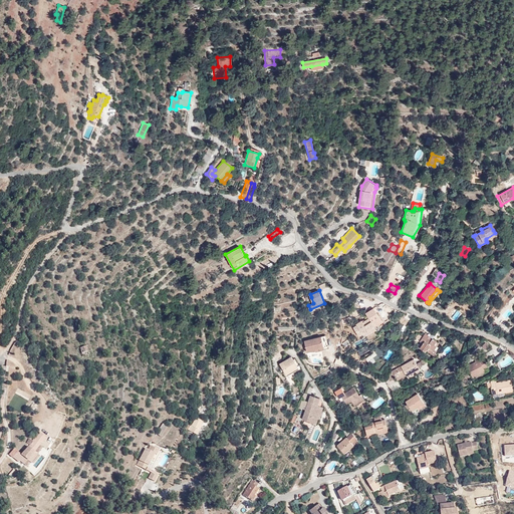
[(382,321),(377,313),(363,322),(362,320),(356,324),(357,325),(353,327),(359,336),(363,334),(361,331),(366,329),(369,332),(375,328),(374,326),(382,321)]
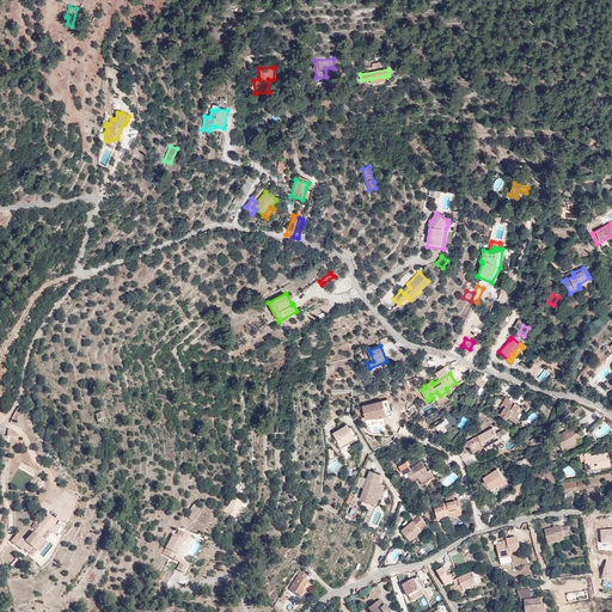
[(514,403),(514,404),(512,408),(507,404),(509,402),(505,399),(500,407),(503,410),(500,415),(506,420),(507,417),(515,423),(524,412),(520,411),(521,409),(514,403)]
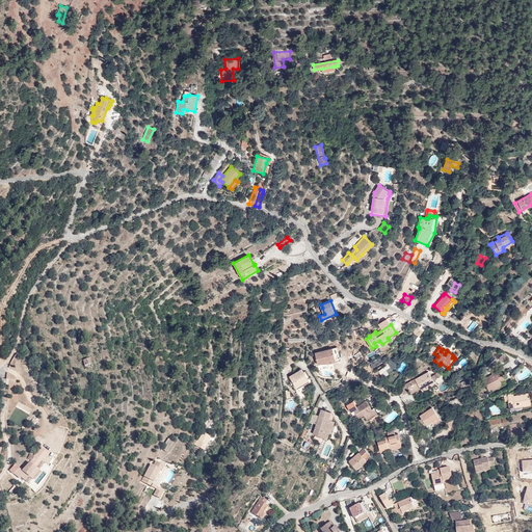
[(326,361),(336,358),(334,348),(316,352),(318,365),(327,363),(326,361)]
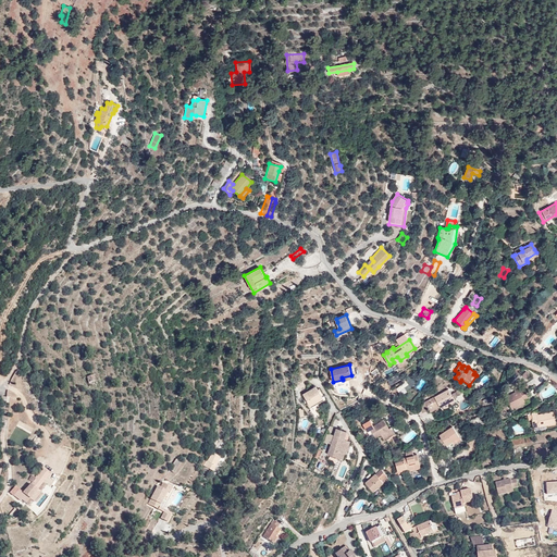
[(421,390),(426,382),(421,379),(417,387),(421,390)]
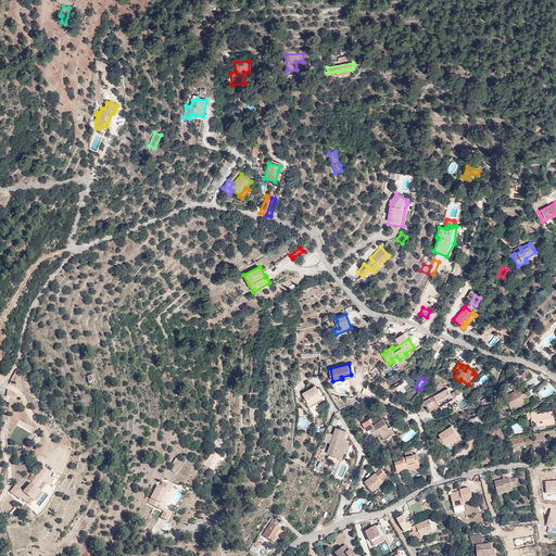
[(406,380),(395,387),(397,391),(408,386),(406,380)]
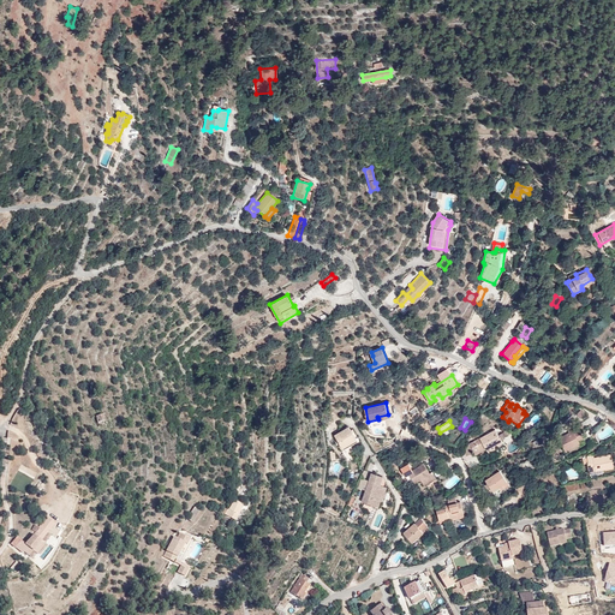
[(571,429),(572,430),(573,431),(568,434),(559,440),(565,451),(579,442),(584,440),(580,430),(584,428),(581,423),(571,429)]
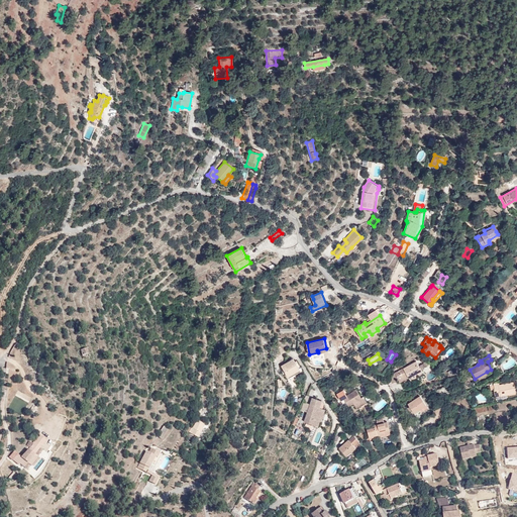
[(298,369),(291,357),(280,365),(286,376),(298,369)]
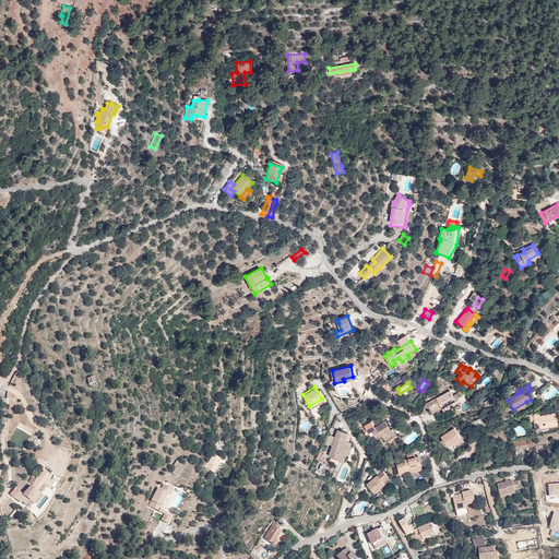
[(450,391),(427,404),(431,412),(432,414),(441,409),(443,412),(455,405),(454,402),(455,401),(450,391)]
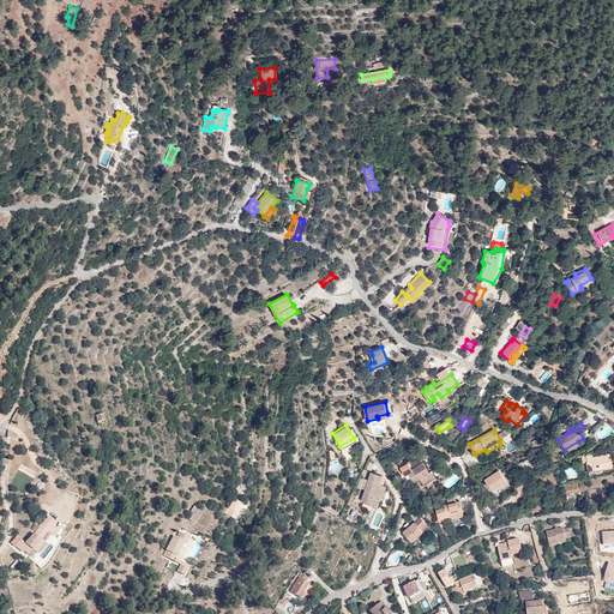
[(506,429),(498,434),(504,443),(511,438),(506,429)]
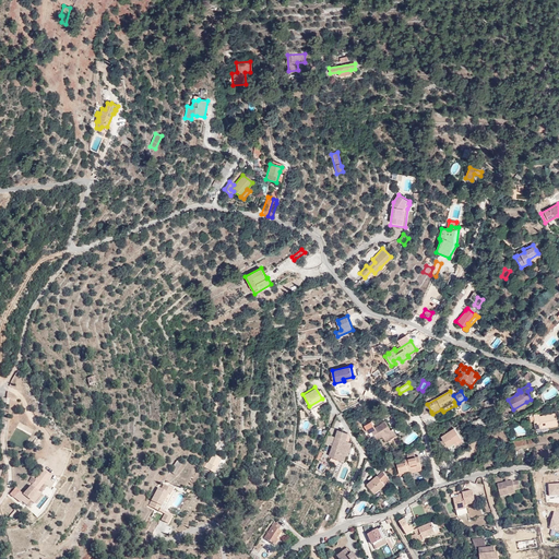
[(526,404),(526,402),(513,409),(513,411),(526,404)]
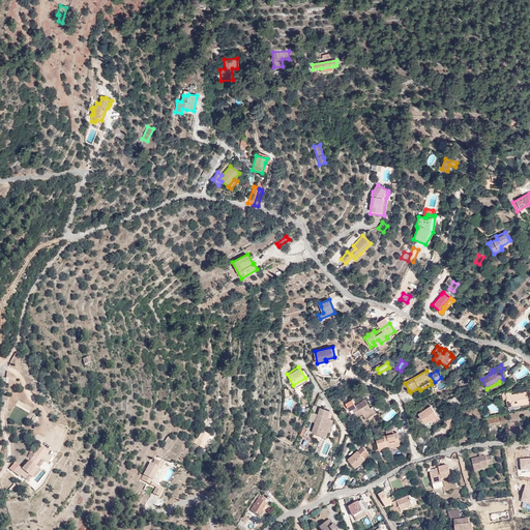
[(409,390),(405,383),(398,386),(402,393),(409,390)]
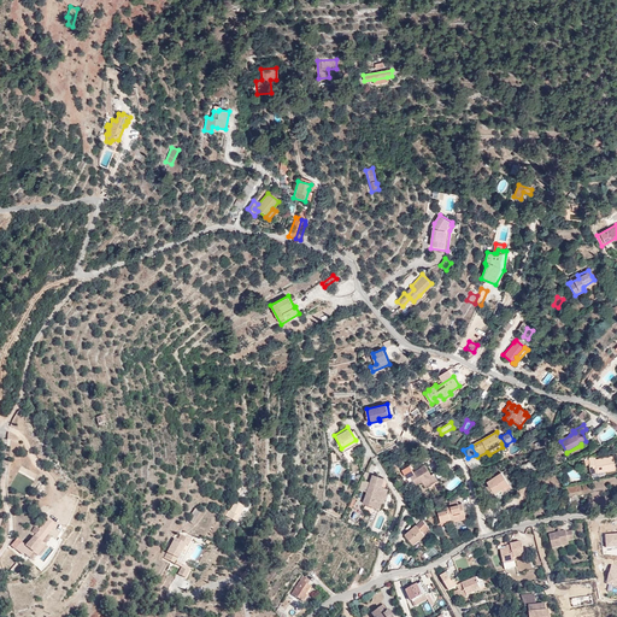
[(615,463),(613,456),(594,459),(593,458),(588,459),(588,460),(583,462),(585,466),(589,465),(591,474),(597,472),(597,474),(616,469),(615,463)]
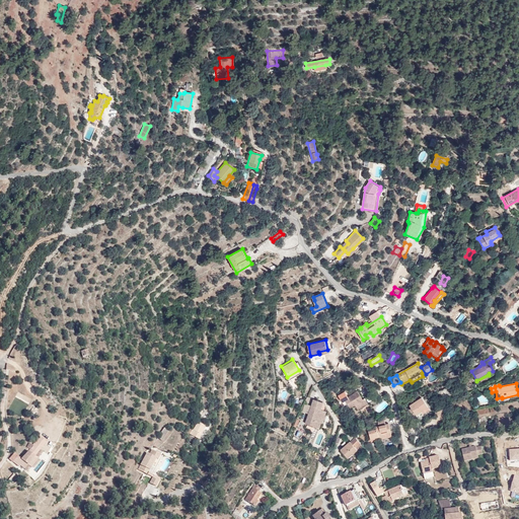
[(17,391),(15,396),(28,403),(31,398),(17,391)]
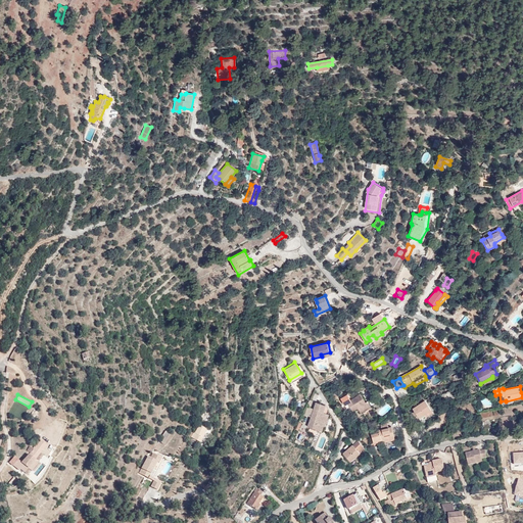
[(365,402),(361,394),(347,402),(352,411),(357,409),(361,414),(371,408),(367,401),(365,402)]
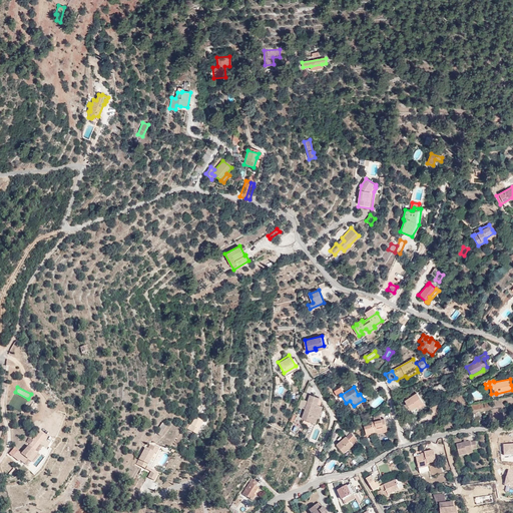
[(416,407),(423,402),(417,393),(405,401),(406,404),(408,406),(413,413),(418,410),(416,407)]
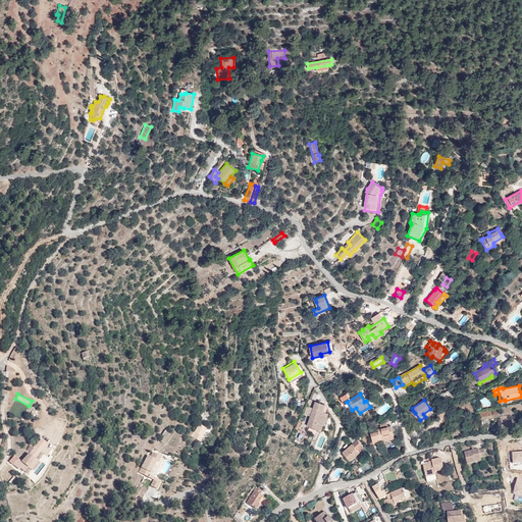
[(324,405),(319,403),(316,413),(311,412),(306,426),(320,430),(322,425),(320,425),(325,413),(322,411),(324,405)]
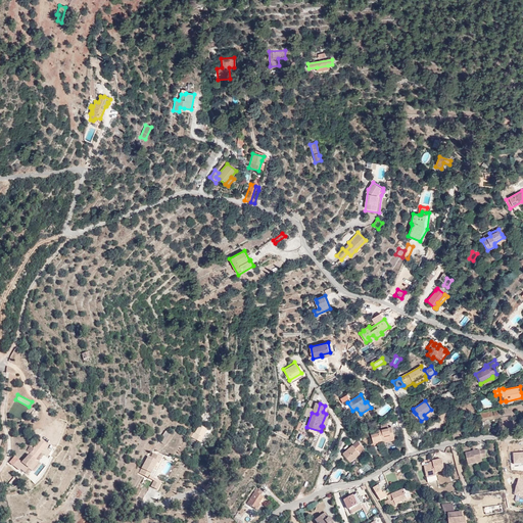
[(192,437),(200,441),(207,429),(201,425),(195,435),(194,434),(192,437)]
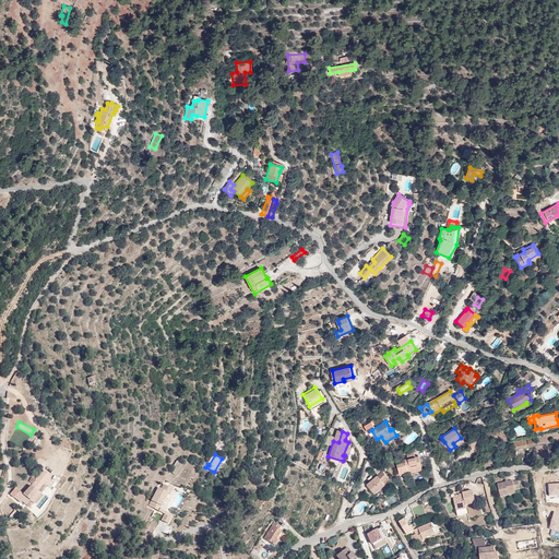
[(415,458),(407,460),(403,461),(403,463),(401,464),(396,465),(399,472),(402,471),(403,472),(407,471),(407,470),(409,468),(411,472),(415,471),(416,472),(421,471),(418,456),(415,458)]
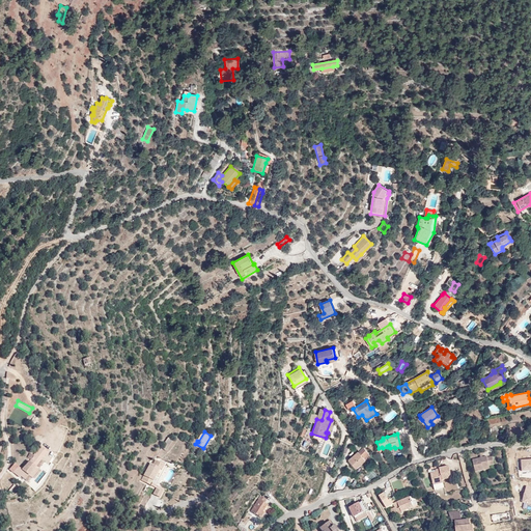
[(356,440),(350,436),(346,442),(353,445),(356,440)]
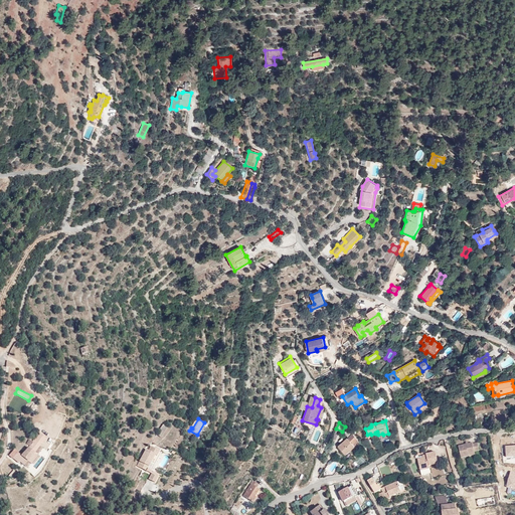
[(359,442),(350,430),(346,434),(348,437),(338,445),(346,454),(359,442)]
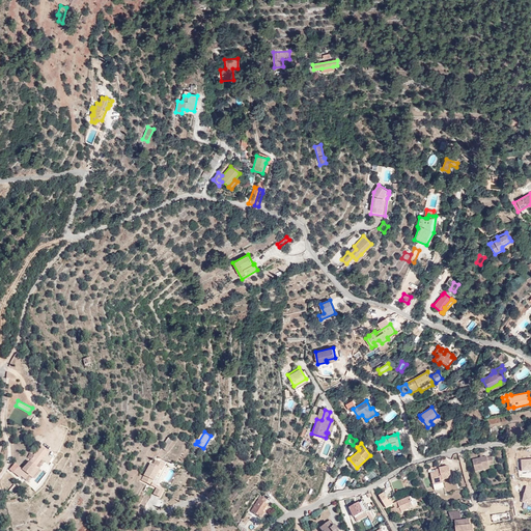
[(16,464),(10,469),(21,477),(23,475),(26,478),(30,475),(33,477),(37,473),(35,471),(33,470),(37,466),(43,458),(36,453),(35,455),(31,452),(29,457),(32,459),(23,470),(16,464)]
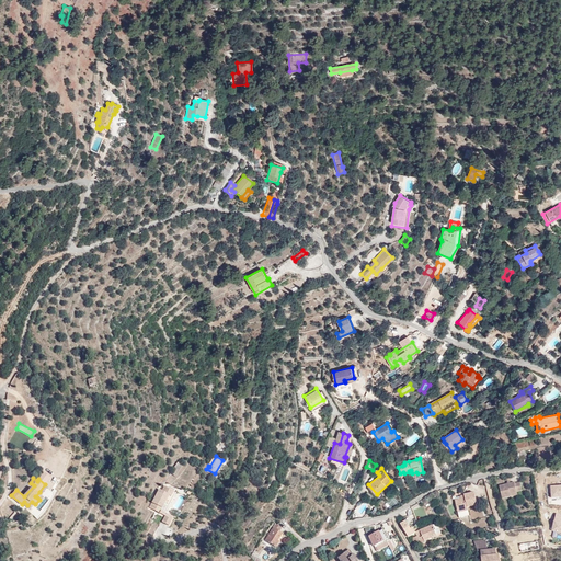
[(501,484),(503,499),(513,496),(512,492),(518,491),(523,490),(522,482),(516,483),(516,481),(512,482),(508,483),(501,484)]
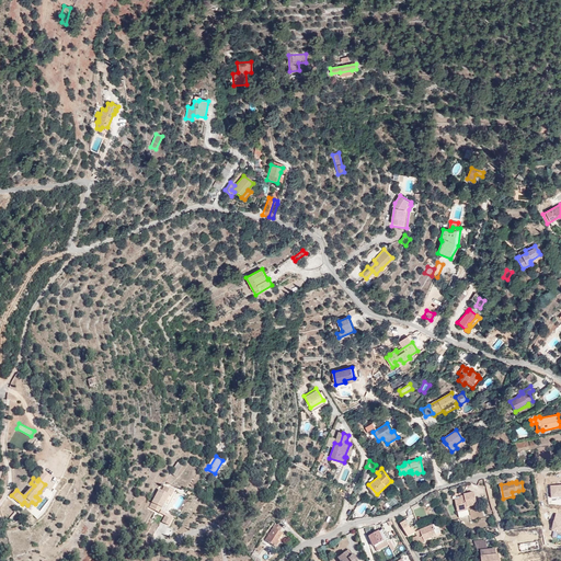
[(174,491),(165,487),(162,491),(160,490),(150,507),(152,510),(156,505),(162,508),(169,495),(171,496),(174,491)]
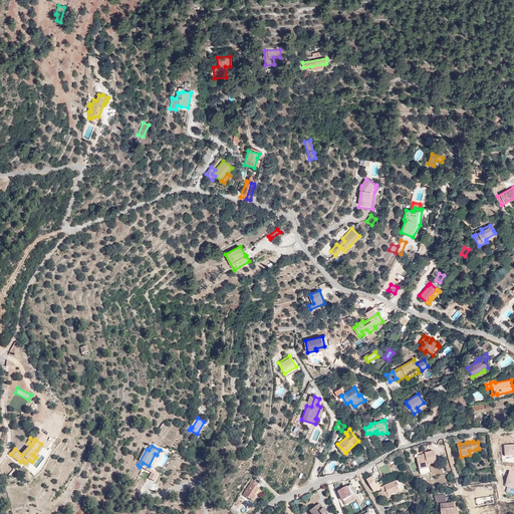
[(418,458),(420,469),(430,467),(429,464),(439,462),(436,451),(427,453),(428,456),(423,457),(418,458)]
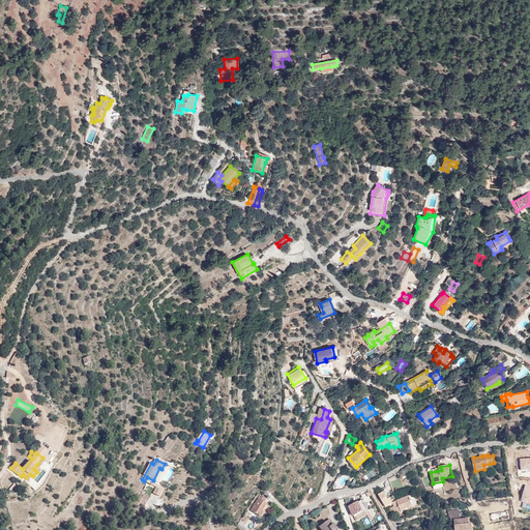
[(153,480),(147,477),(144,481),(156,488),(158,486),(152,482),(153,480)]
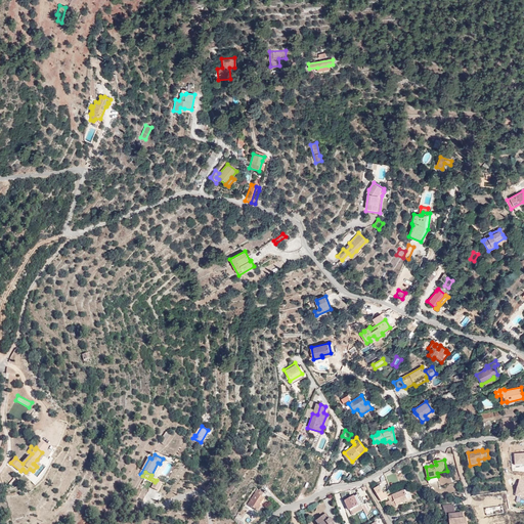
[(162,483),(157,480),(155,482),(151,488),(158,491),(162,483)]
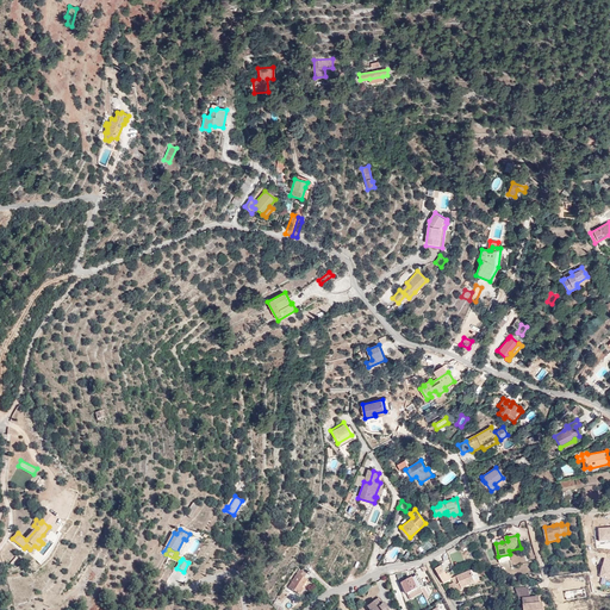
[(448,574),(442,566),(436,570),(444,584),(453,579),(458,591),(464,589),(464,587),(475,582),(480,579),(477,568),(453,578),(449,573),(448,574)]
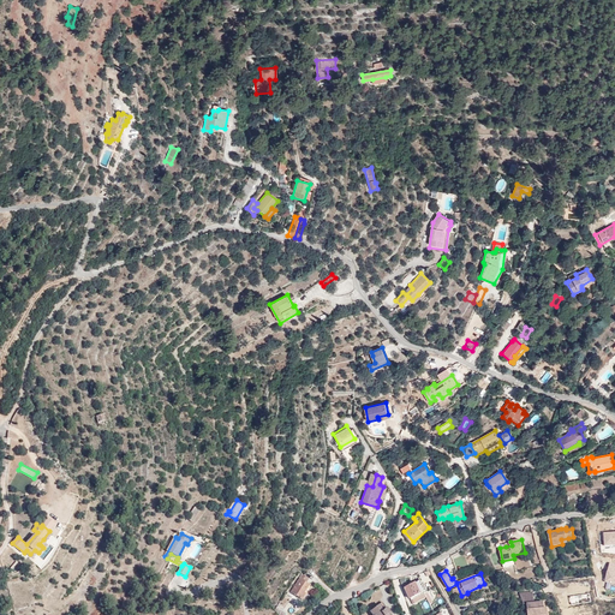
[(305,583),(308,579),(302,574),(291,592),(302,599),(305,593),(304,593),(309,585),(305,583)]
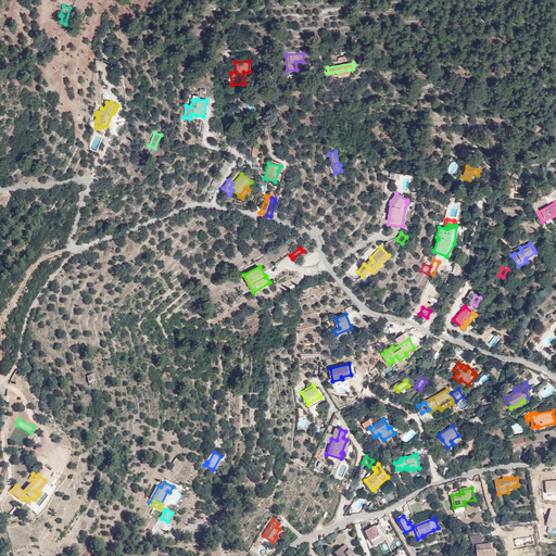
[(384,534),(380,526),(366,532),(371,542),(384,534)]
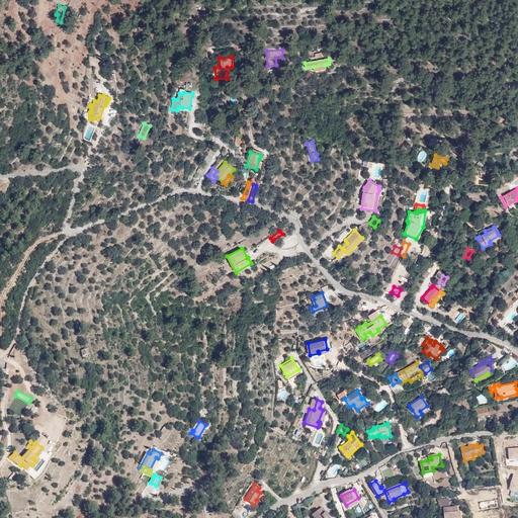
[(460,513),(459,507),(450,507),(450,504),(447,505),(447,499),(439,500),(441,508),(444,508),(445,517),(463,517),(463,515),(462,515),(460,515),(460,513)]
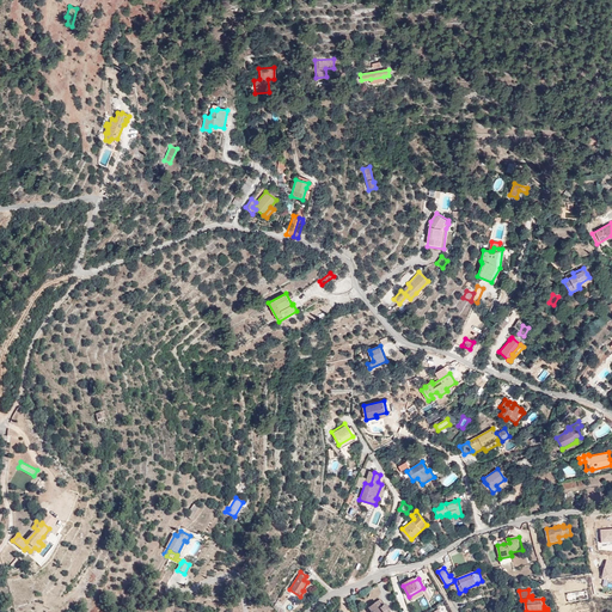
[(387,611),(384,605),(380,607),(377,601),(366,607),(368,611),(385,611),(386,611),(387,611)]
